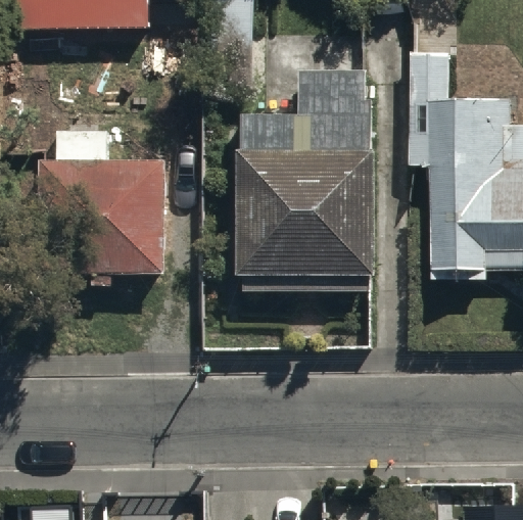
[(0,0),(0,28),(146,29),(146,0),(0,0)]
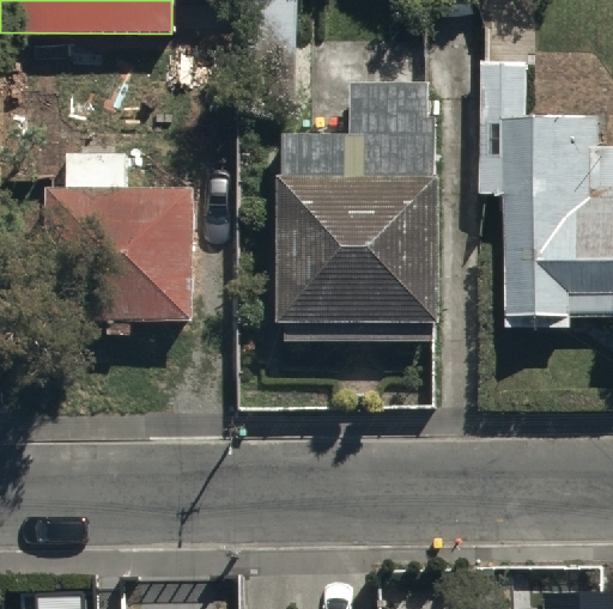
[(297,0),(248,0),(246,108),(295,109),(297,0)]
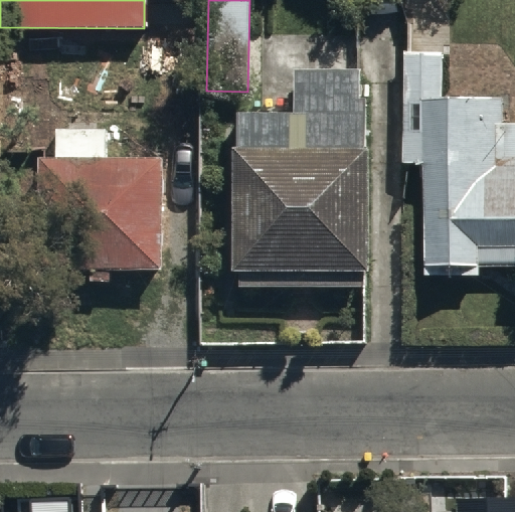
[(444,53),(405,53),(404,162),(422,163),(421,276),(476,276),(477,266),(514,266),(514,123),(502,123),(502,95),(443,94),(444,53)]
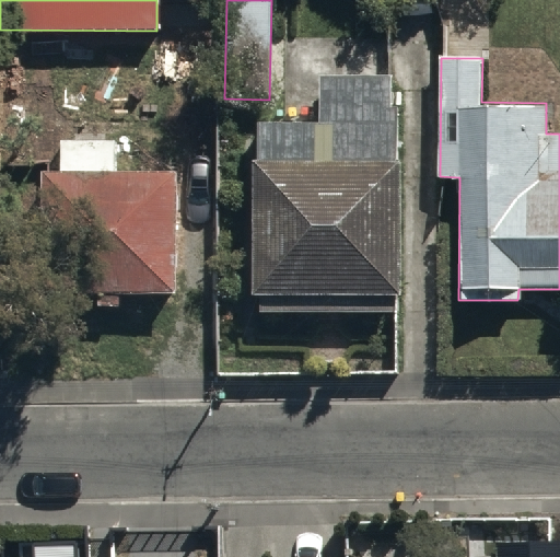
[(401,77),(318,76),(317,122),(253,120),(249,294),(398,297),(401,77)]
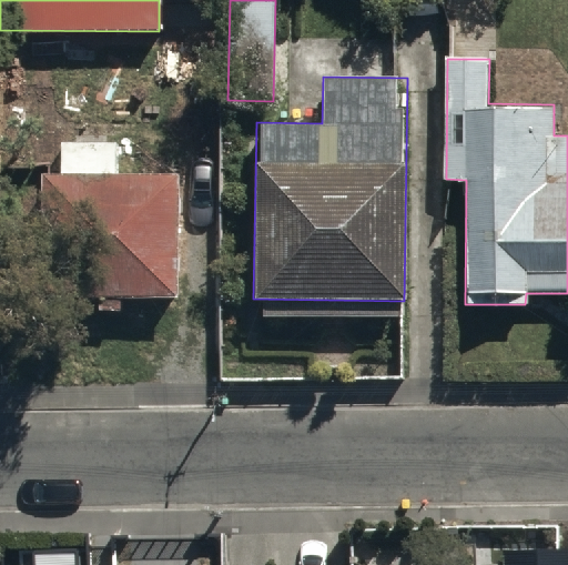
[(60,173),(43,173),(43,311),(180,312),(181,172),(119,172),(119,144),(60,143),(60,173)]
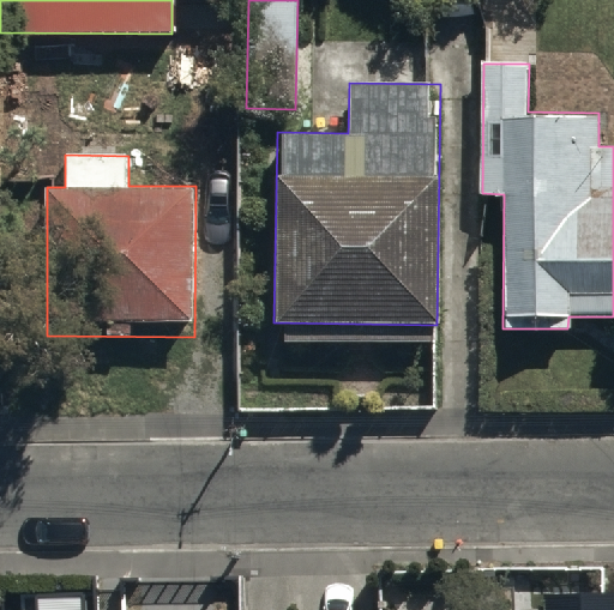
[(613,609),(613,592),(540,595),(540,609),(613,609)]
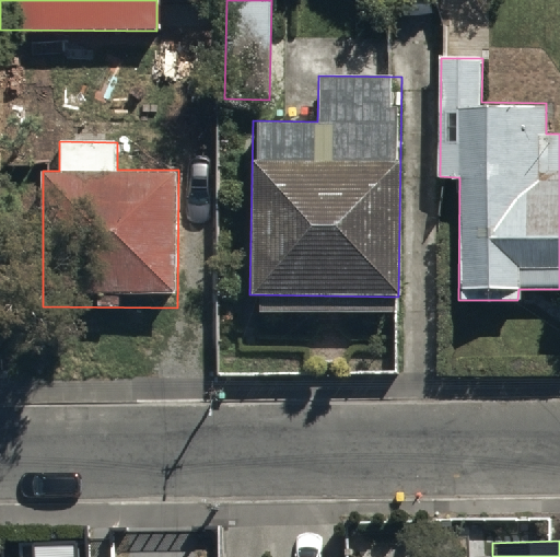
[(71,556),(71,547),(33,549),(33,556),(71,556)]
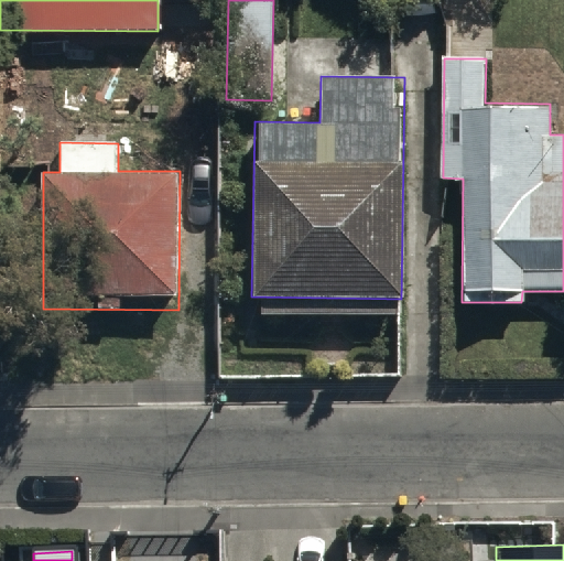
All buildings are outlined.
